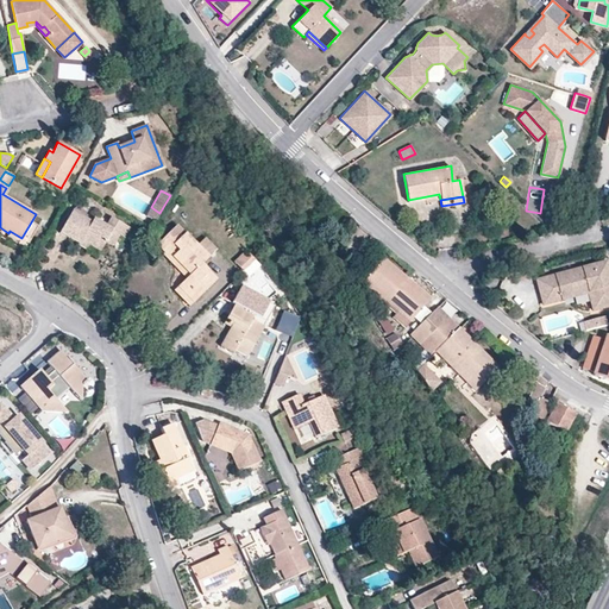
[(86,212),(75,205),(73,209),(83,215),(86,212)]
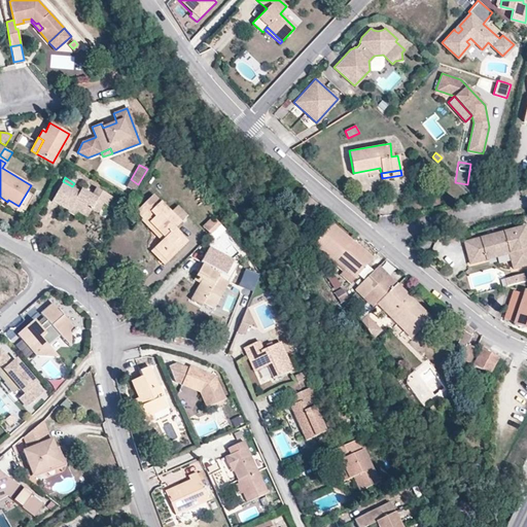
[(138,184),(131,179),(127,186),(130,188),(135,190),(138,184)]
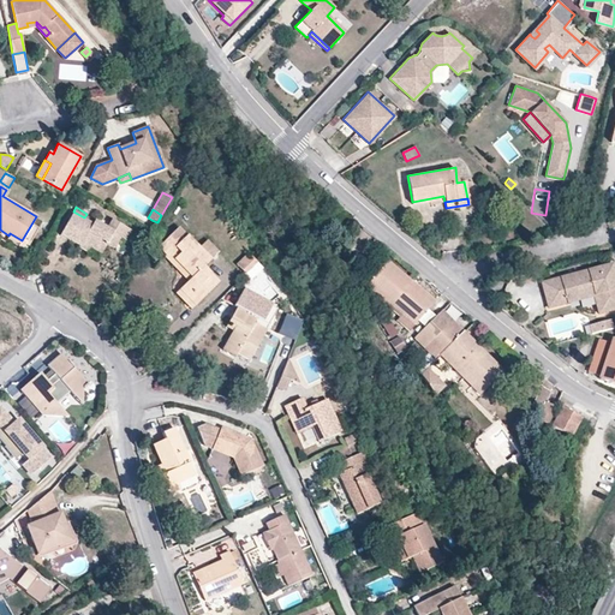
[(93,222),(84,218),(73,212),(60,234),(79,246),(82,243),(89,246),(101,254),(106,244),(114,248),(119,237),(125,240),(131,231),(112,220),(107,228),(93,221),(93,222)]
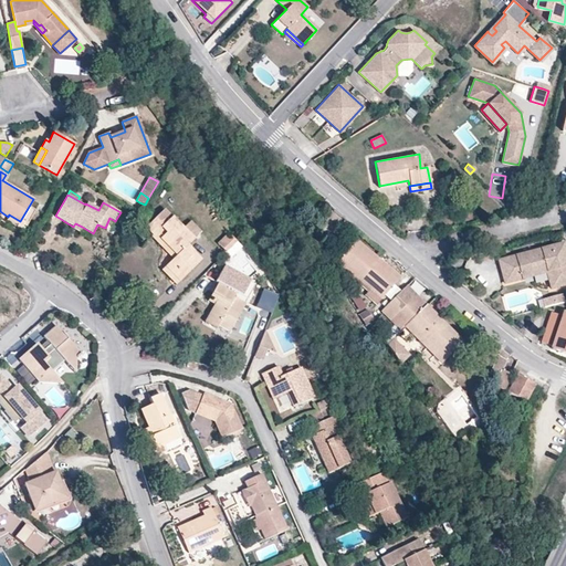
[(194,239),(184,228),(165,208),(145,227),(153,236),(157,231),(163,237),(160,239),(176,255),(173,259),(165,266),(179,281),(201,260),(187,245),(194,239)]
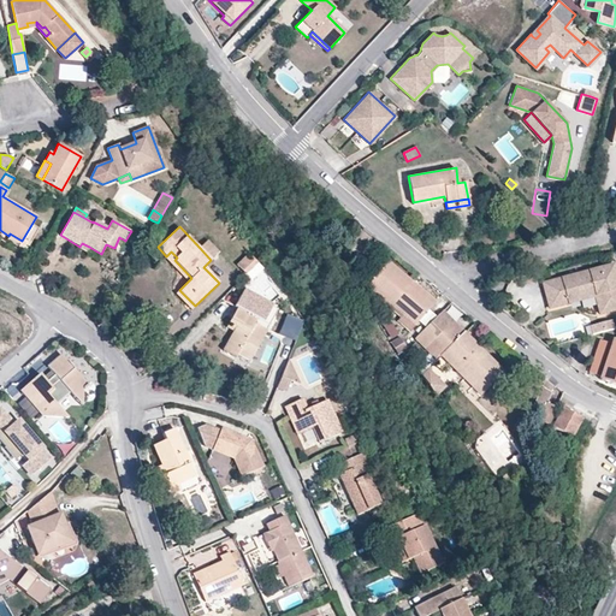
[(219,253),(207,241),(200,248),(211,260),(219,253)]
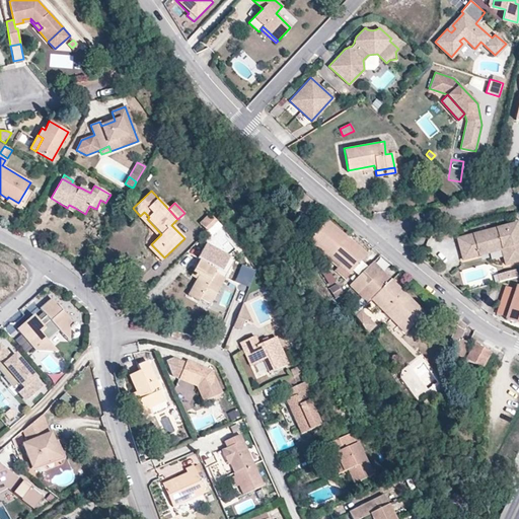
[(147,219),(149,217),(144,212),(140,216),(139,217),(158,237),(161,234),(147,219)]
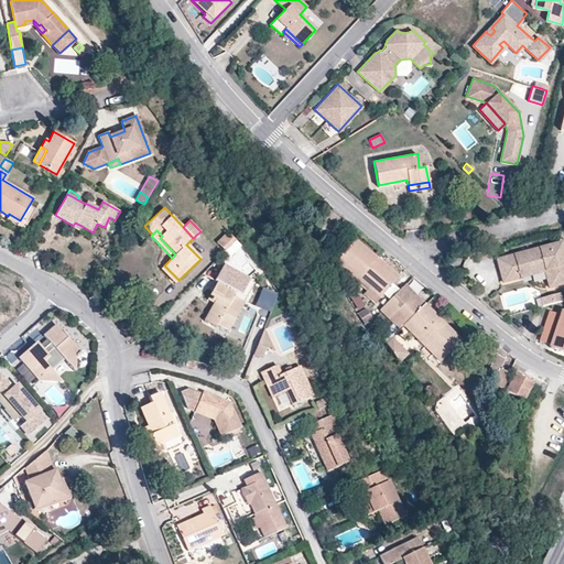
[(235,240),(227,232),(216,242),(225,251),(235,241),(235,240)]
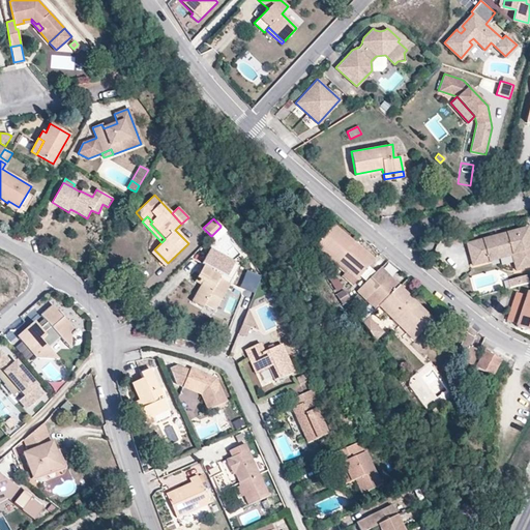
[(214,240),(225,230),(221,227),(211,236),(214,240)]
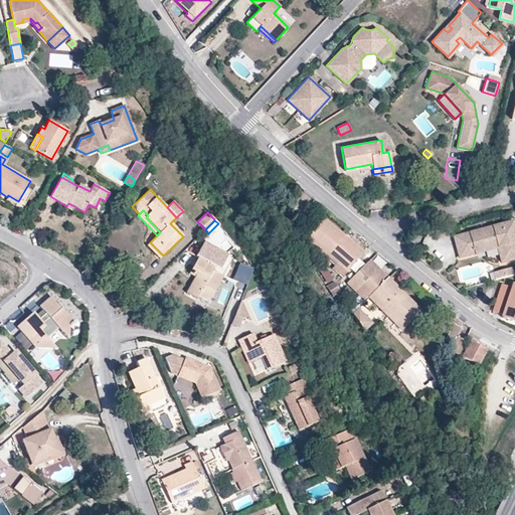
[(308,240),(327,258),(344,236),(324,220),(308,240)]
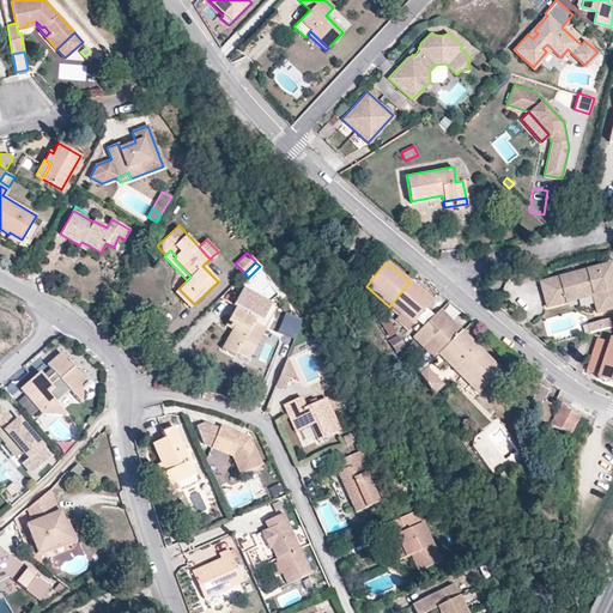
[(612,308),(612,274),(611,265),(540,283),(547,308),(577,299),(575,290),(589,285),(592,295),(601,292),(607,310),(612,308)]
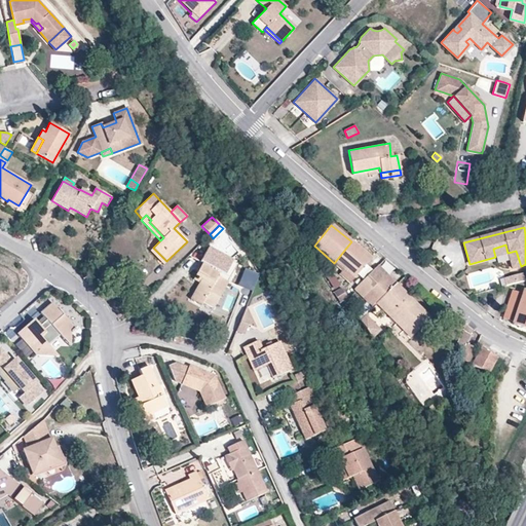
[(351,241),(334,263),(354,279),(372,259),(351,241)]
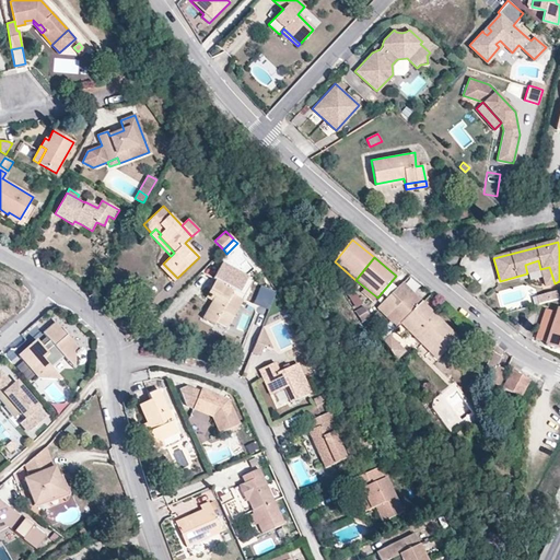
[(540,269),(538,260),(525,265),(527,273),(540,269)]
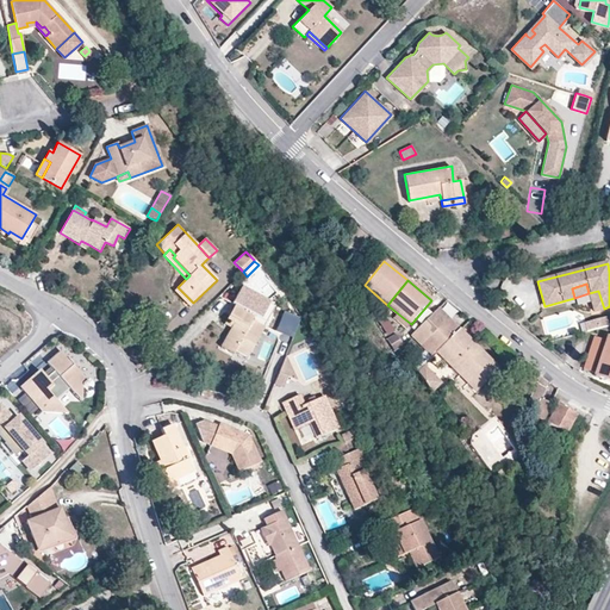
[(193,303),(178,287),(174,291),(190,306),(193,303)]
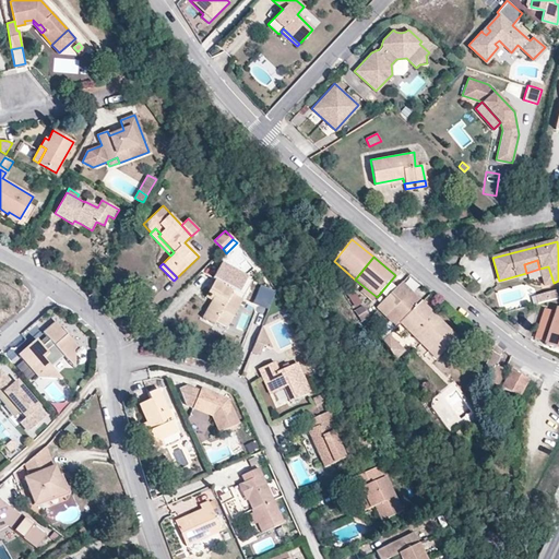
[(250,281),(219,263),(216,269),(237,280),(236,281),(241,284),(239,289),(244,292),(250,281)]
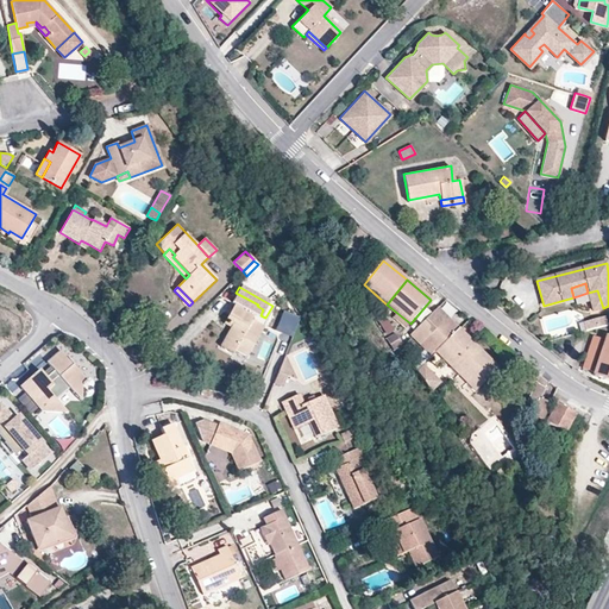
[(603,308),(597,290),(588,293),(594,311),(603,308)]
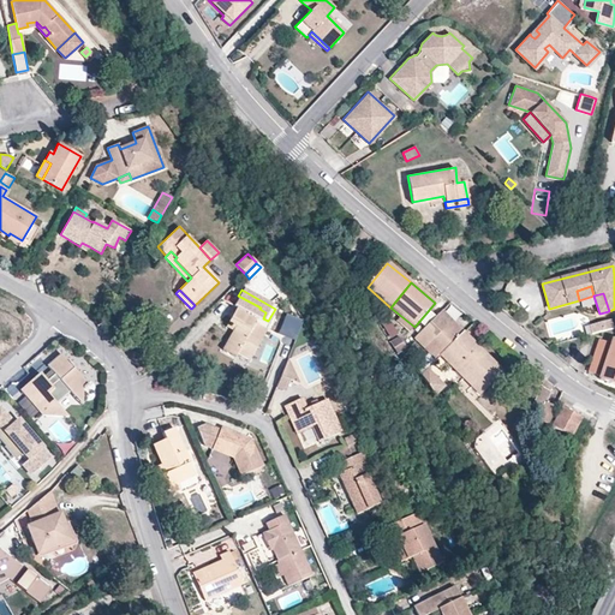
[(251,356),(264,330),(263,330),(268,321),(263,318),(266,312),(260,309),(261,308),(238,296),(232,306),(236,308),(227,322),(234,327),(232,332),(221,350),(233,357),(236,353),(238,348),(251,356)]
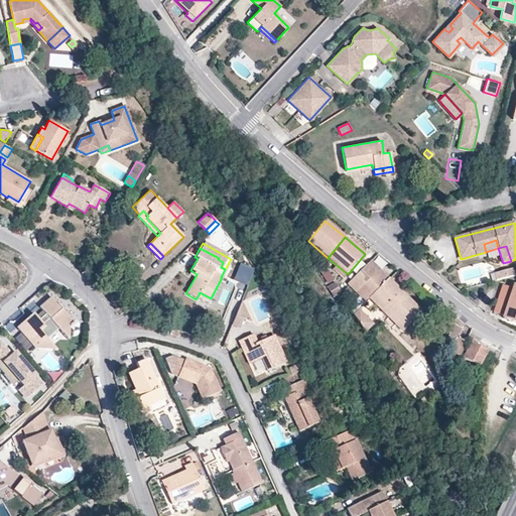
[(247,284),(253,268),(240,263),(234,278),(247,284)]
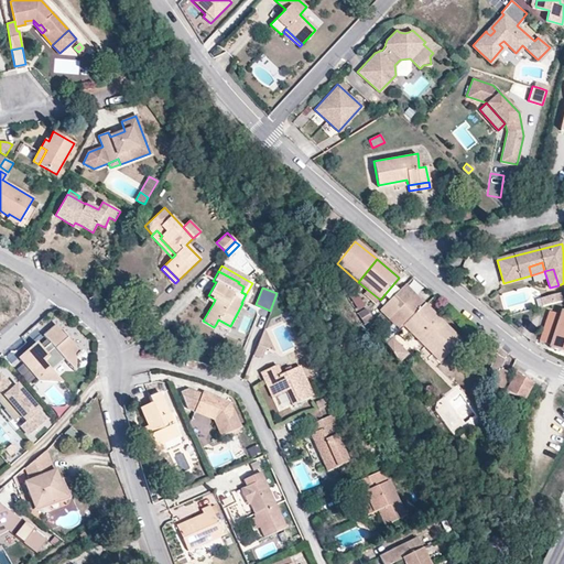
[(379,313),(398,332),(402,327),(408,334),(414,340),(419,337),(443,360),(461,344),(404,288),(379,313)]
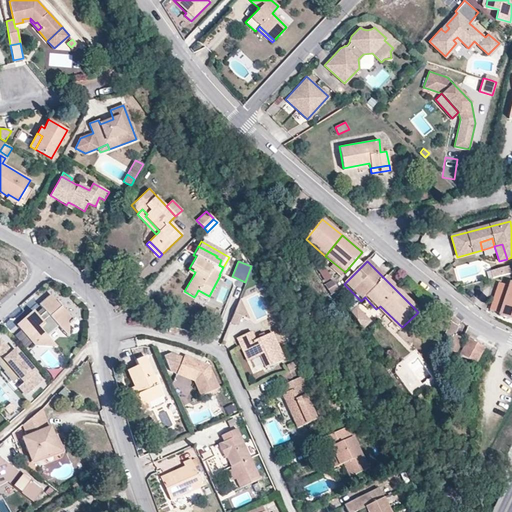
[(510,274),(509,267),(491,271),(493,278),(510,274)]
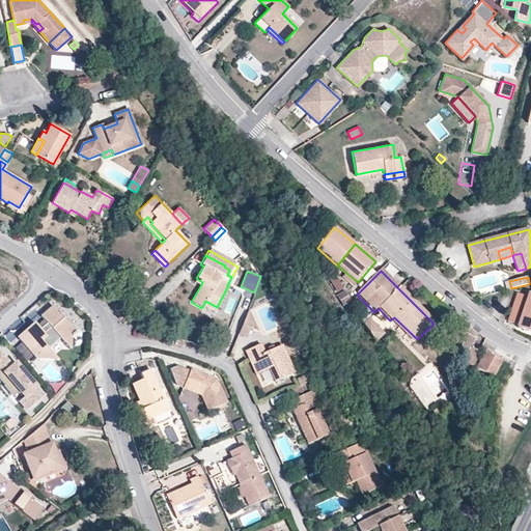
[(340,305),(348,302),(344,290),(335,294),(340,305)]
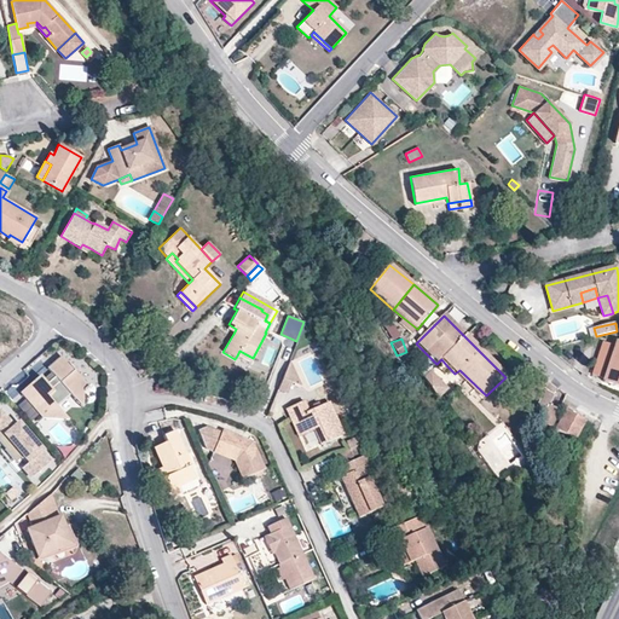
[(618,342),(617,341),(615,346),(603,342),(593,375),(605,379),(603,382),(618,387),(618,342)]
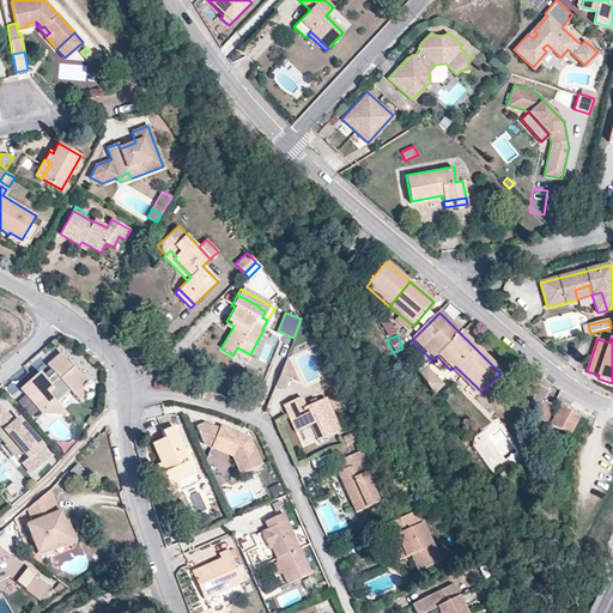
[(250,354),(237,347),(235,352),(247,359),(250,354)]
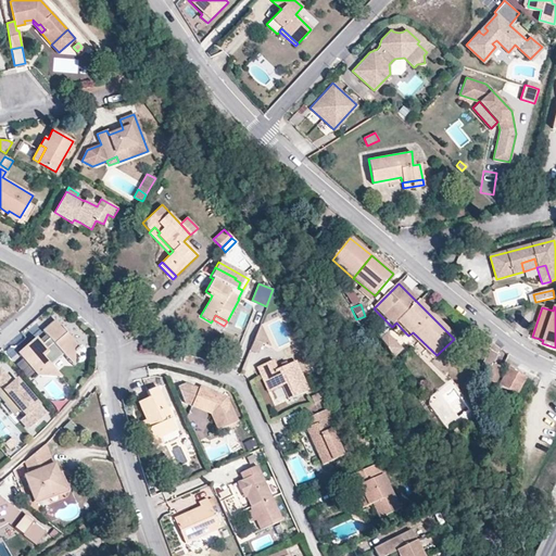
[(74,352),(78,348),(54,319),(41,330),(46,335),(48,338),(41,344),(38,341),(35,337),(17,352),(37,375),(60,377),(49,364),(62,354),(66,358),(74,352)]
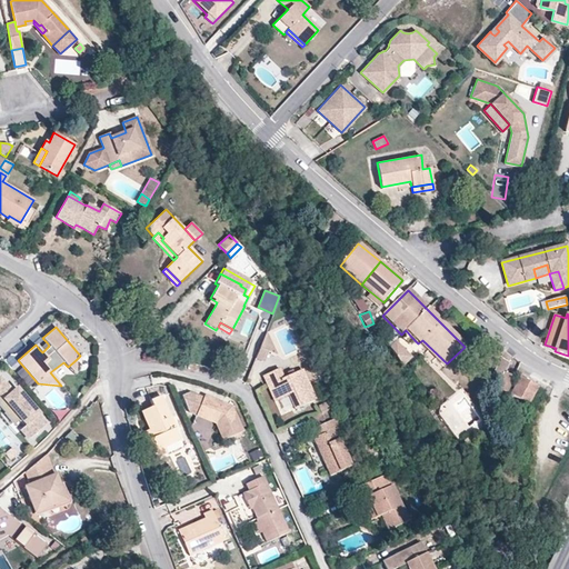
[(395,329),(386,340),(405,367),(412,359),(397,341),(401,335),(395,329)]
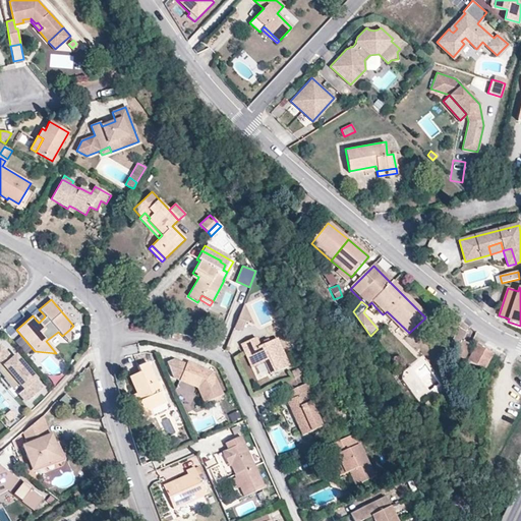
[(371,302),(367,306),(372,312),(377,308),(371,302)]
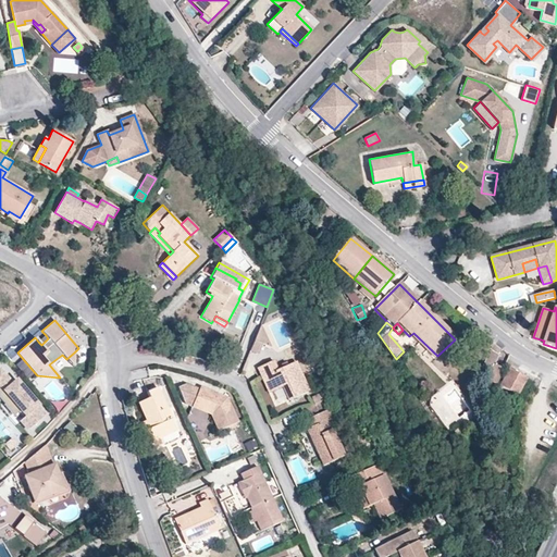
[(271,347),(260,325),(254,341),(262,344),(271,347)]
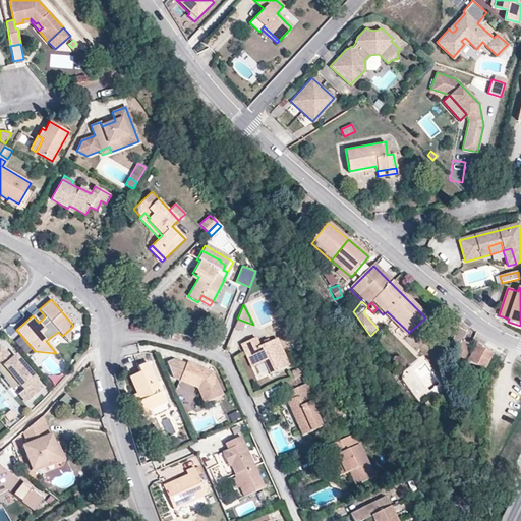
[(377,308),(372,312),(371,314),(377,321),(383,314),(377,308)]
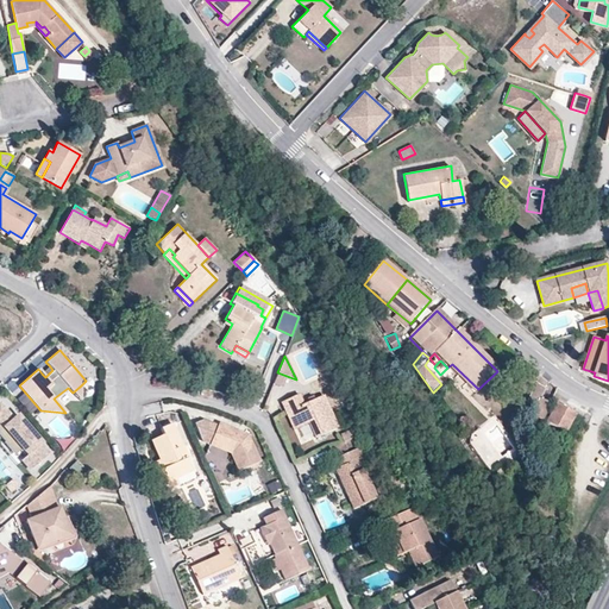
[(473,394),(478,389),(452,364),(447,368),(473,394)]
